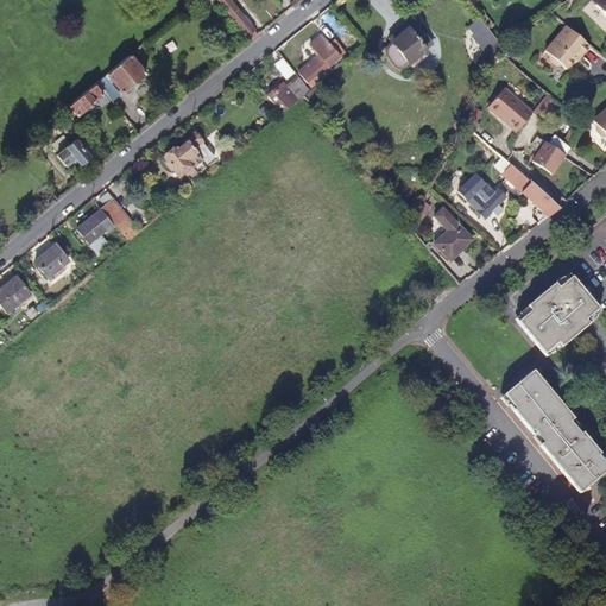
[(221,0),(253,38),(260,32),(234,0),(221,0)]
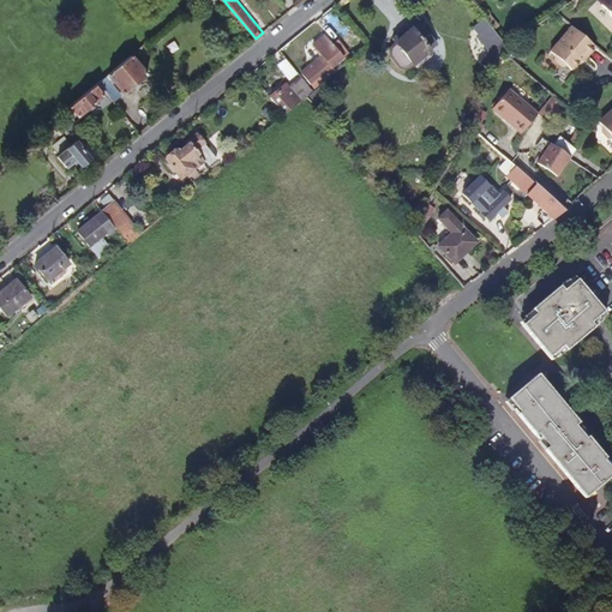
[(429,45),(436,39),(420,18),(412,25),(417,31),(400,45),(397,46),(395,48),(394,51),(394,53),(394,54),(394,57),(400,65),(401,65),(402,66),(403,67),(406,67),(408,67),(411,67),(412,66),(415,64),(415,65),(417,64),(432,52),(433,52),(429,45)]
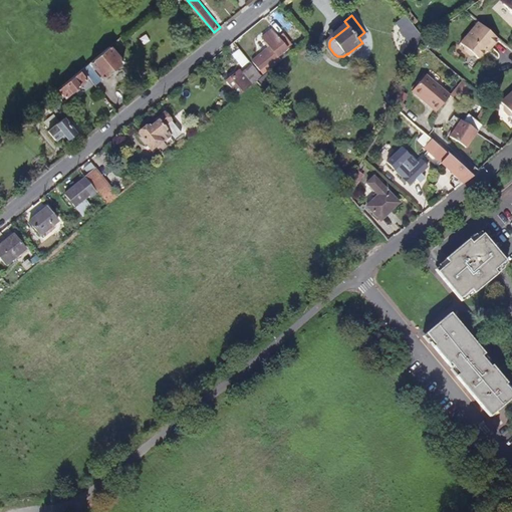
[(493,46),(501,37),(480,20),(462,42),(466,45),(466,50),(471,54),(476,54),(480,57),(487,49),(491,44),(493,46)]
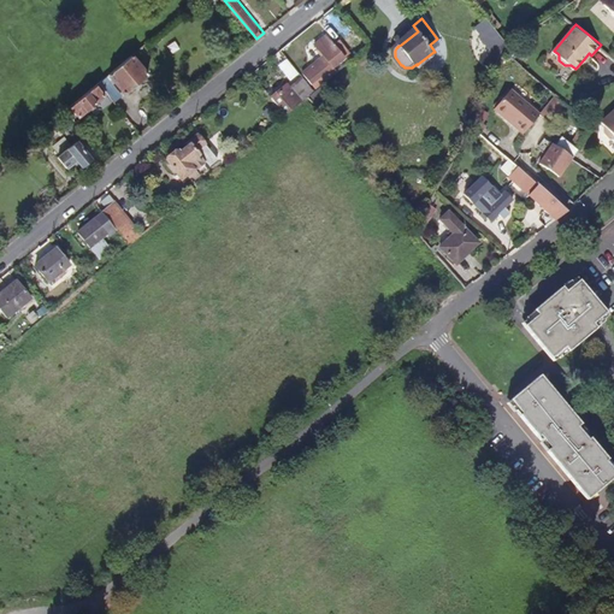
[(396,37),(401,45),(418,31),(413,25),(396,37)]
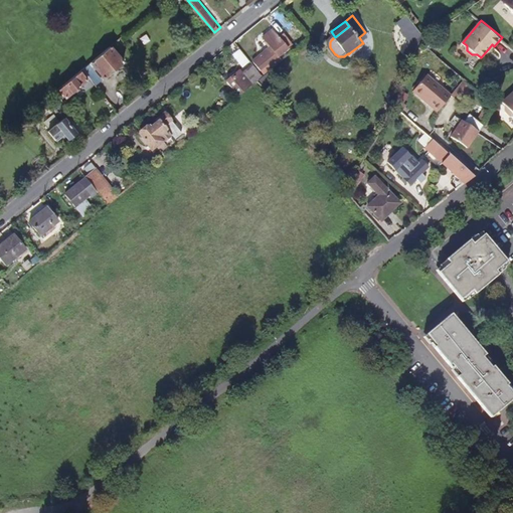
[(423,35),(412,21),(405,26),(417,40),(423,35)]
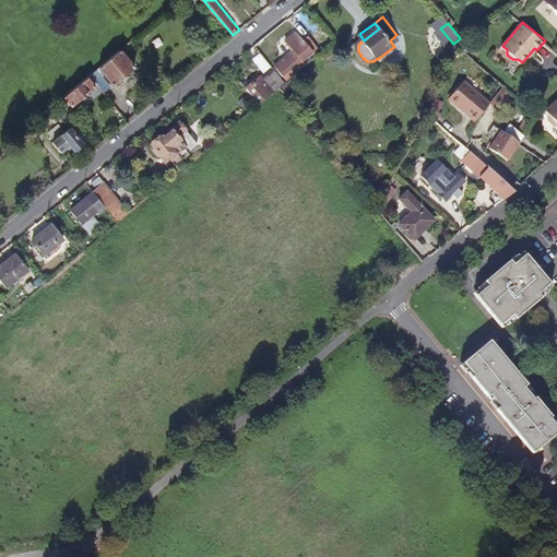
[(305,66),(301,61),(315,51),(309,46),(315,42),(309,35),(304,39),(297,31),(286,38),(295,49),(276,63),(285,74),(288,73),(292,76),(295,73),(305,66)]
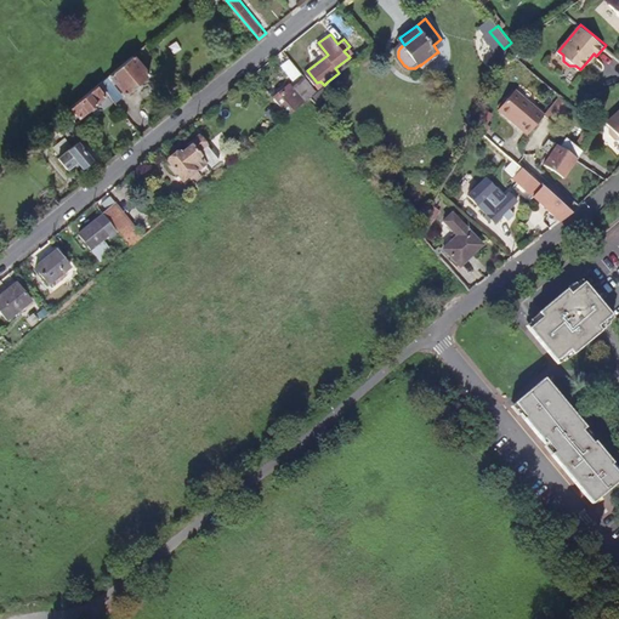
[(441,39),(433,45),(438,52),(446,45),(441,39)]
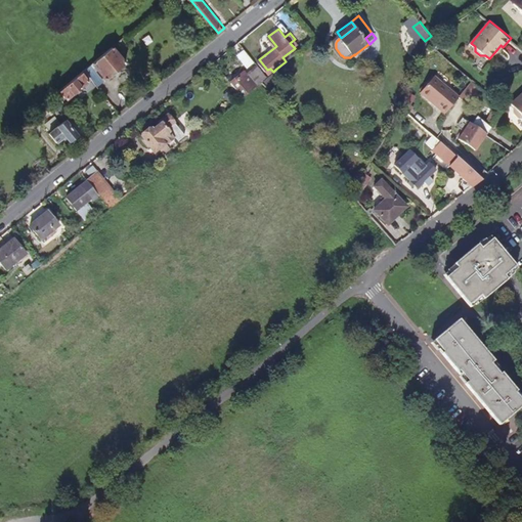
[(368,44),(355,54),(357,57),(357,58),(371,47),(368,44)]
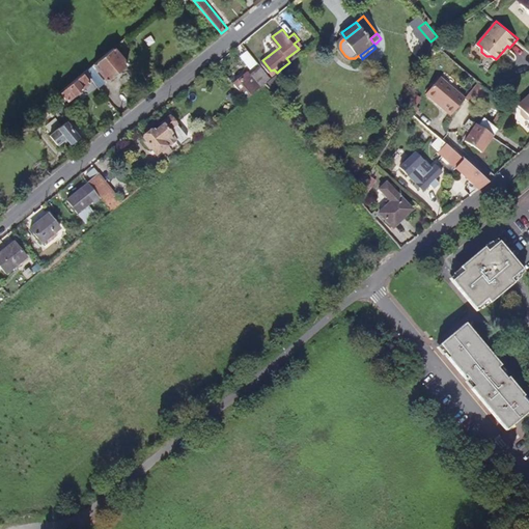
[(115,46),(95,62),(100,66),(109,79),(130,62),(115,46)]
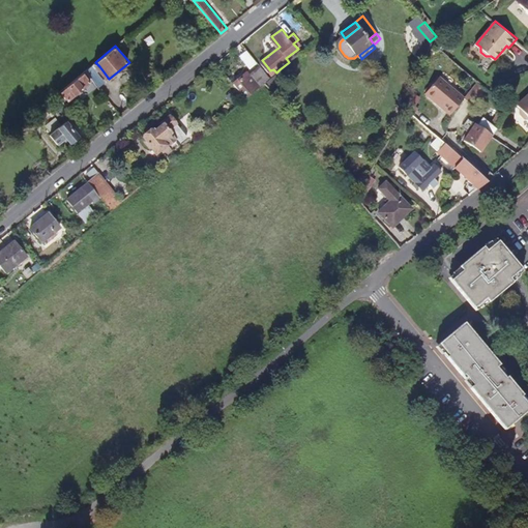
[(248,50),(241,55),(251,67),(259,61),(248,50)]
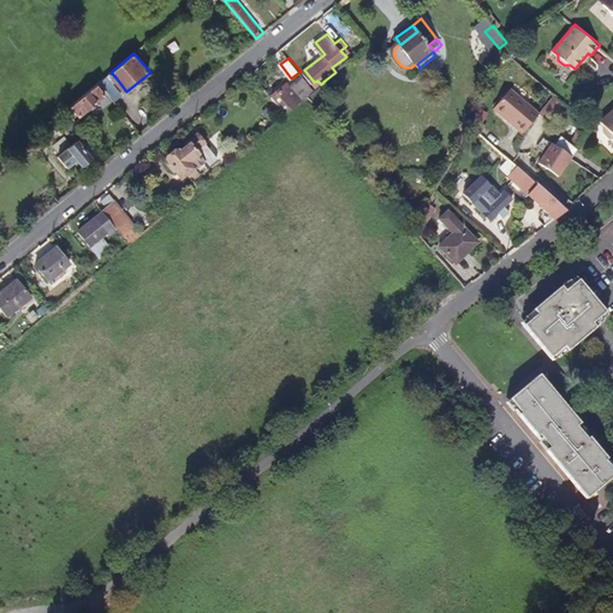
[(111,72),(101,81),(107,89),(113,96),(121,90),(113,79),(115,77),(111,72)]
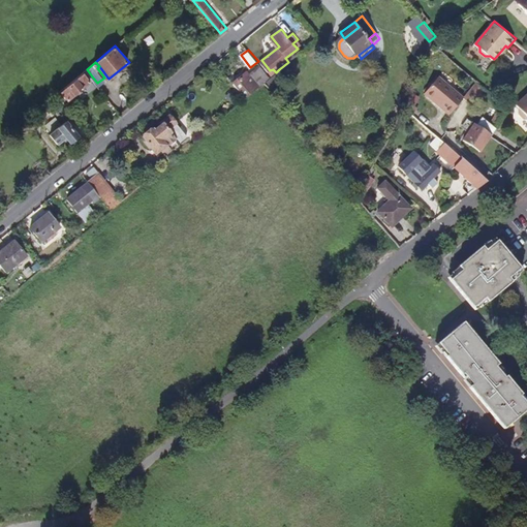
[(237,86),(246,97),(265,83),(267,81),(271,76),(261,65),(250,74),(248,71),(235,83),(237,86)]
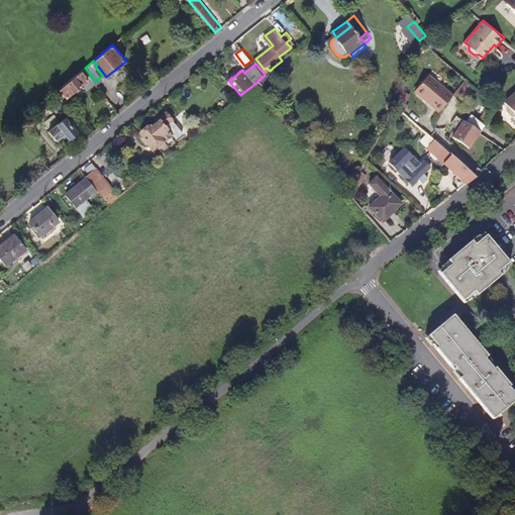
[(85,68),(59,89),(60,91),(64,97),(67,95),(68,96),(89,78),(88,77),(90,75),(85,68)]
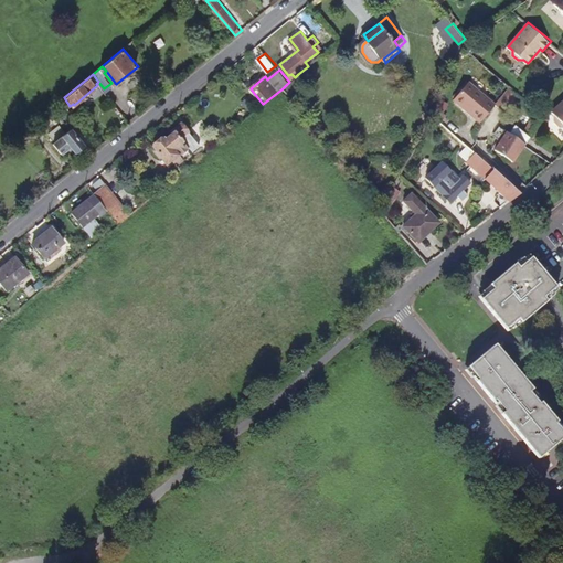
[(290,93),(305,82),(298,74),(295,77),(289,82),(285,86),(290,93)]
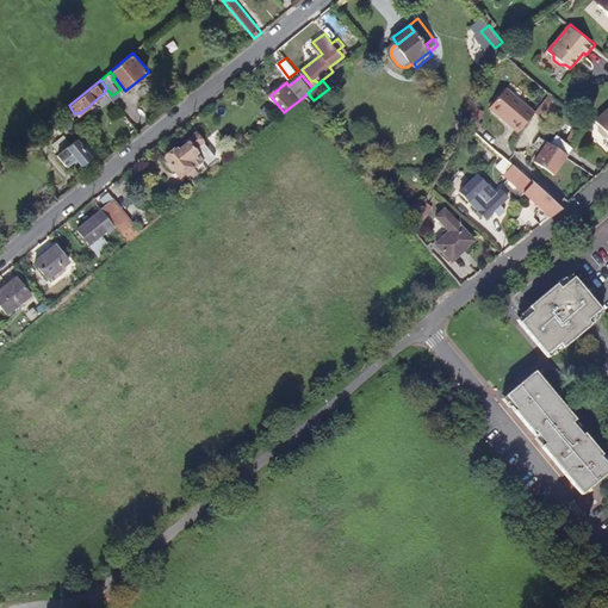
[(521,130),(537,112),(508,87),(491,106),(519,130),(521,130)]
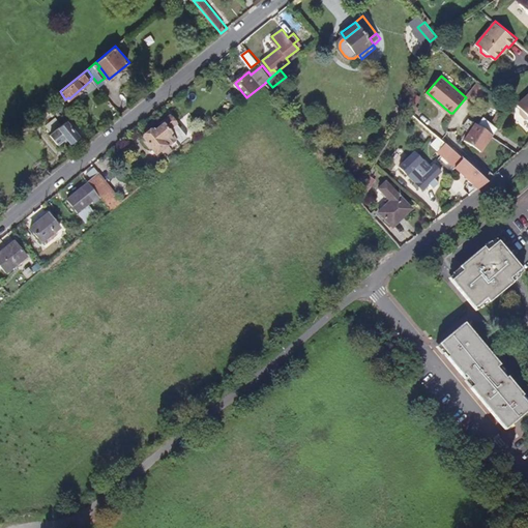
[(473,104),(488,87),(479,81),(466,97),(473,104)]
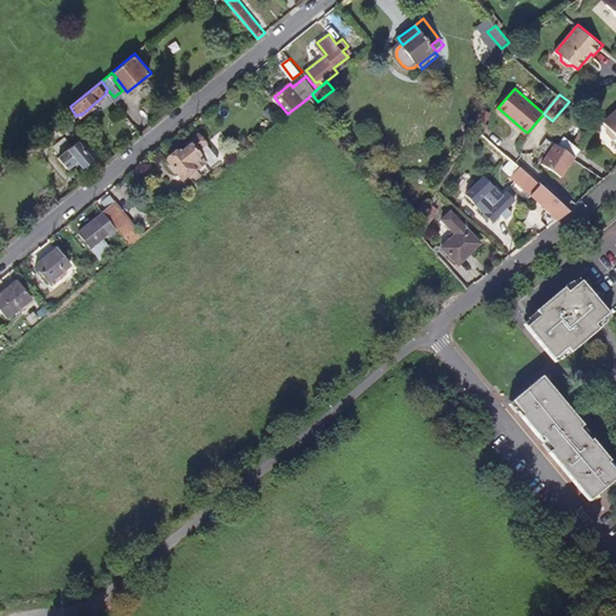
[(275,123),(288,114),(277,100),(266,110),(275,123)]
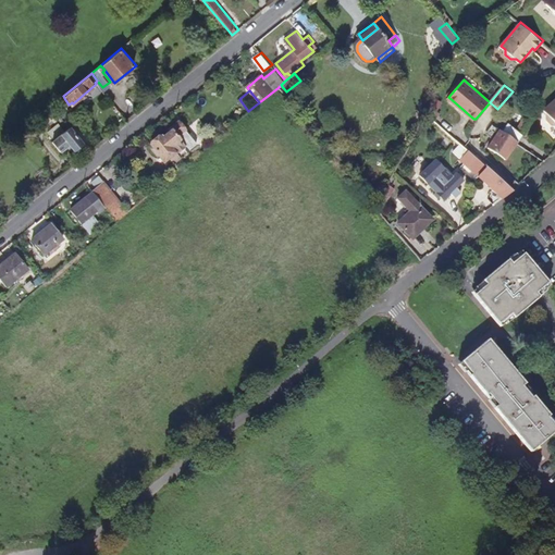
[(438,110),(443,100),(434,96),(431,101),(429,107),(427,111),(435,119),(441,112),(438,110)]
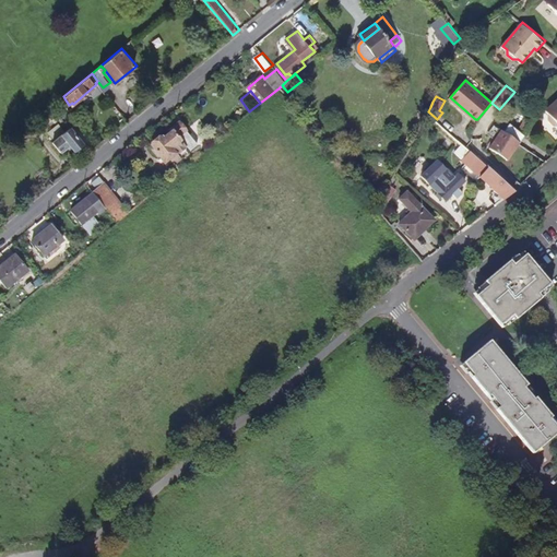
[(556,97),(545,109),(549,113),(549,118),(555,123),(556,123),(556,97)]
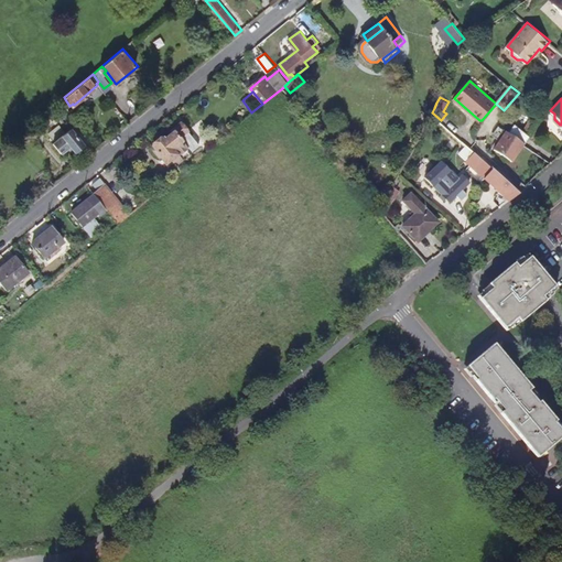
[(61,109),(68,119),(75,114),(66,105),(61,109)]
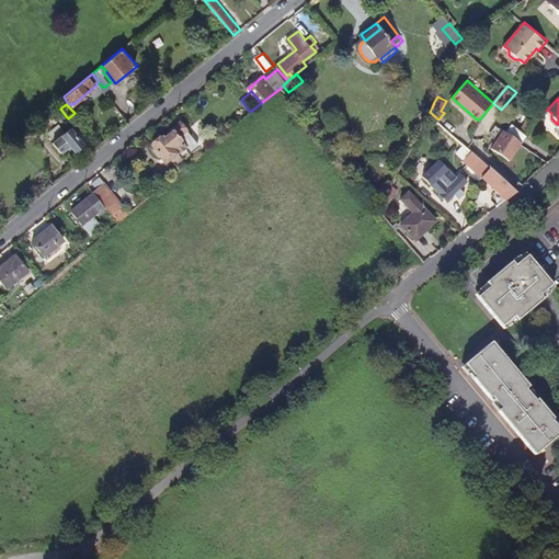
[(526,135),(535,122),(528,117),(521,130),(526,135)]
